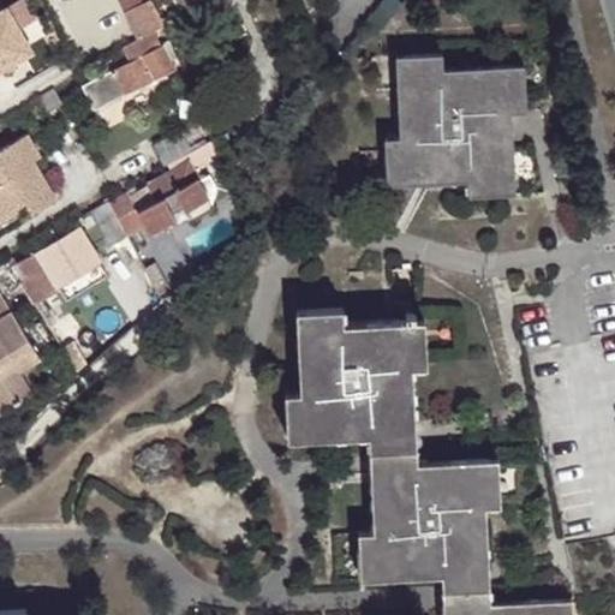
[(150,0),(148,0),(127,10),(141,37),(162,25),(150,0)]
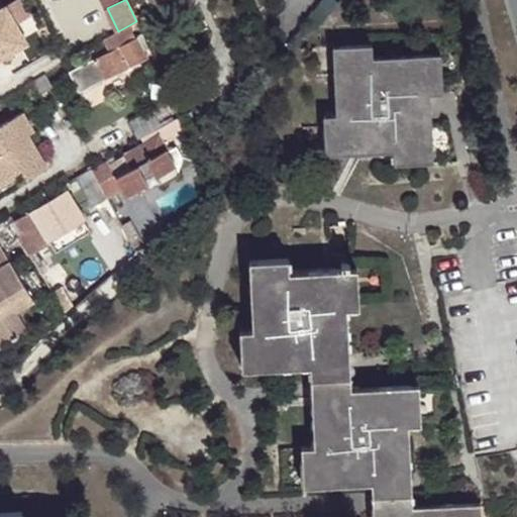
[(151,0),(157,10),(177,0),(151,0)]
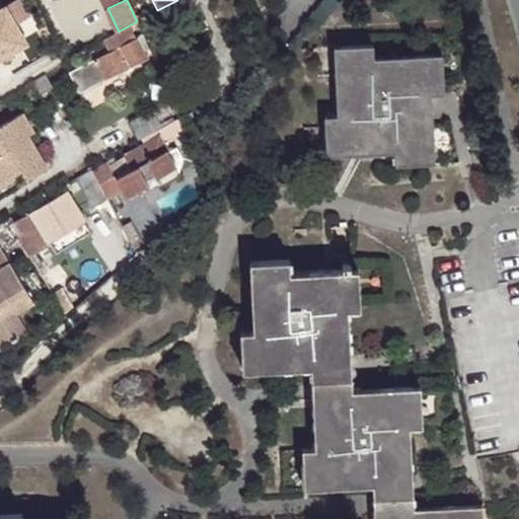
[(6,5),(0,8),(0,59),(28,43),(6,5)]
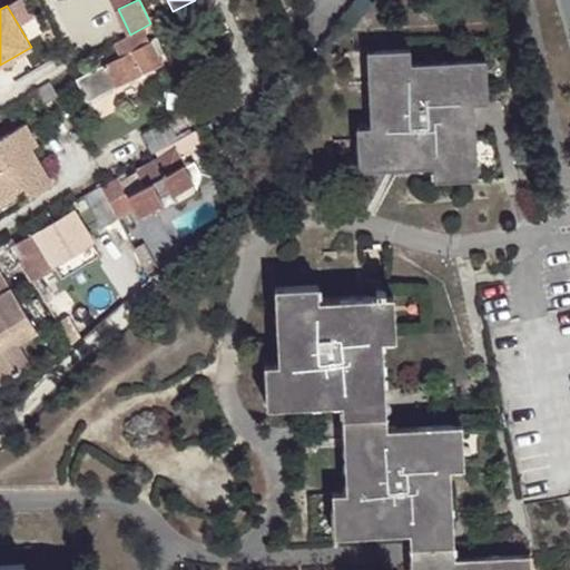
[(144,29),(114,45),(120,57),(76,79),(88,101),(161,64),(144,29)]
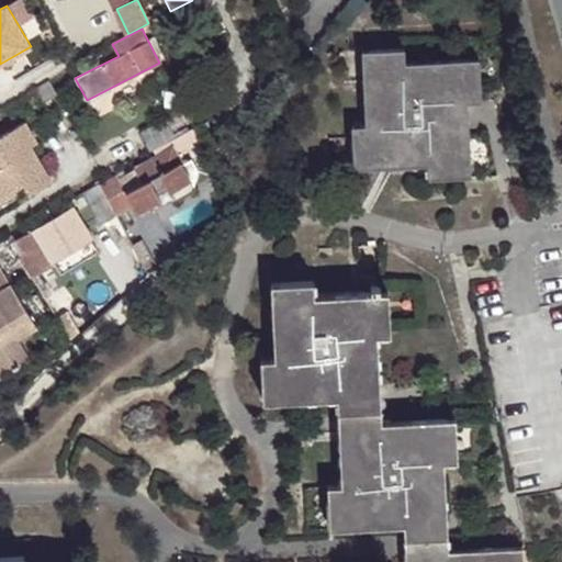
[(371,79),(363,79),(364,125),(351,125),(351,136),(352,138),(360,137),(361,167),(363,167),(427,165),(428,178),(462,176),(461,147),(469,146),(469,133),(467,102),(481,101),(481,89),(481,88),(472,88),(471,58),(468,59),(405,62),(404,47),(371,51),(370,49),(371,79)]
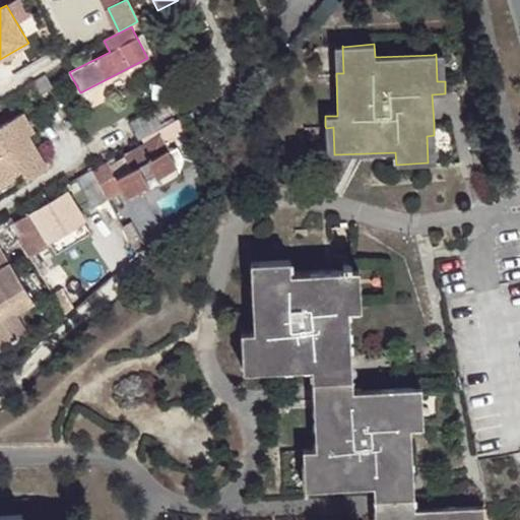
[(342,46),(334,47),(336,73),(343,73),(342,46)]
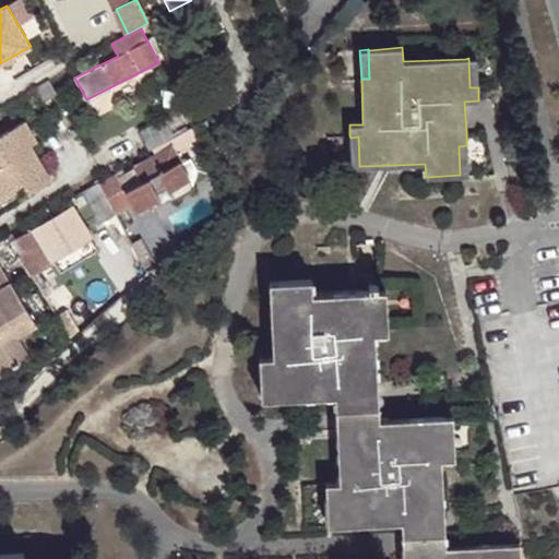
[(476,58),(468,58),(470,87),(478,87),(476,58)]
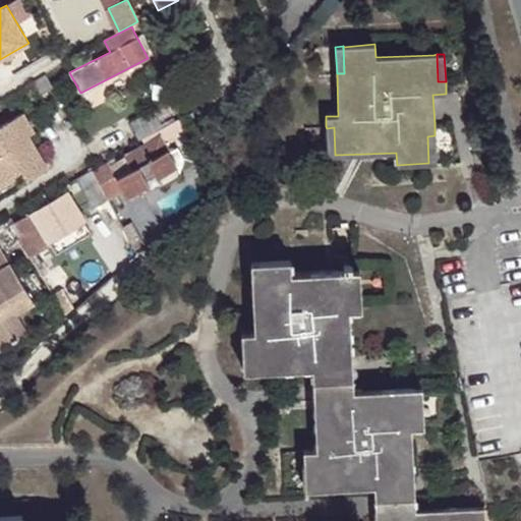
[(46,74),(35,80),(43,95),(54,89),(46,74)]
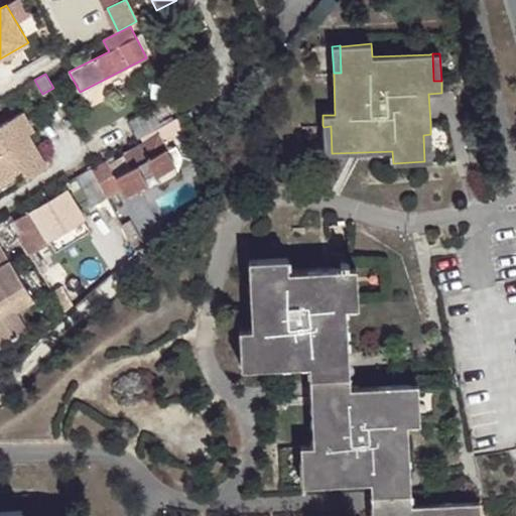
[(171,100),(151,110),(160,127),(179,117),(171,100)]
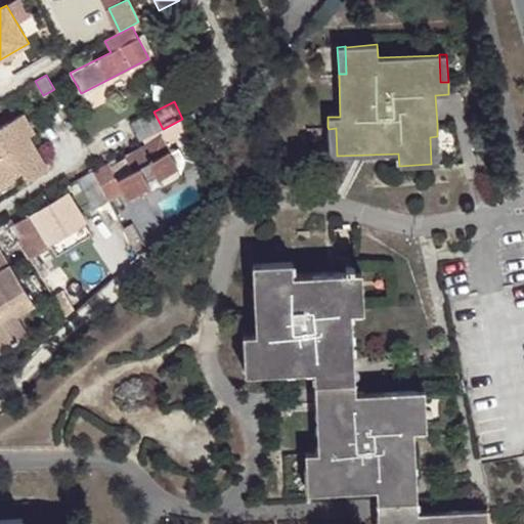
[(154,112),(132,123),(141,140),(163,129),(154,112)]
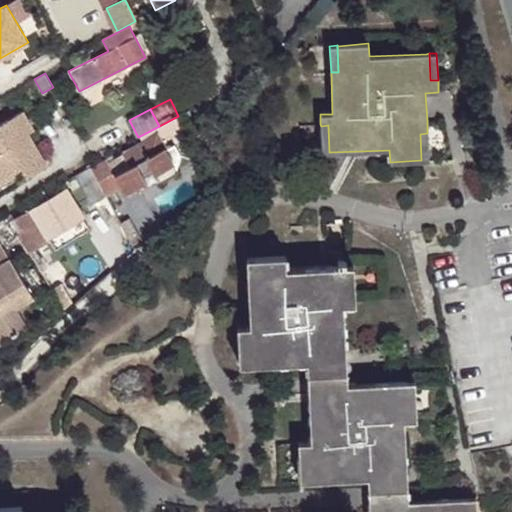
[(22,111),(0,124),(0,179),(21,167),(27,177),(47,165),(28,133),(33,130),(22,111)]
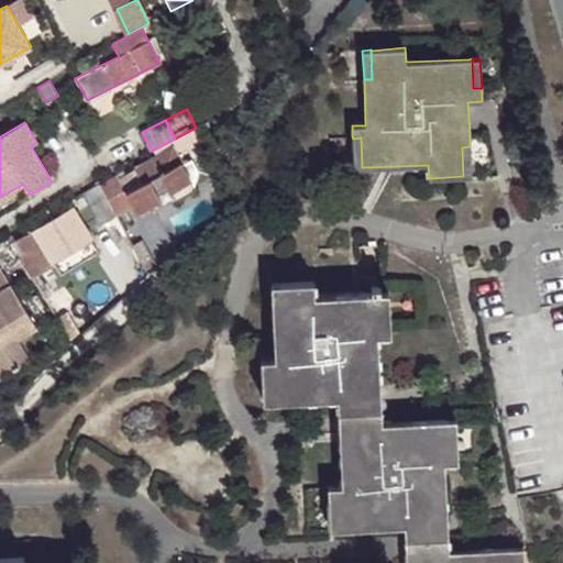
[(361,138),(353,139),(354,167),(362,167),(361,138)]
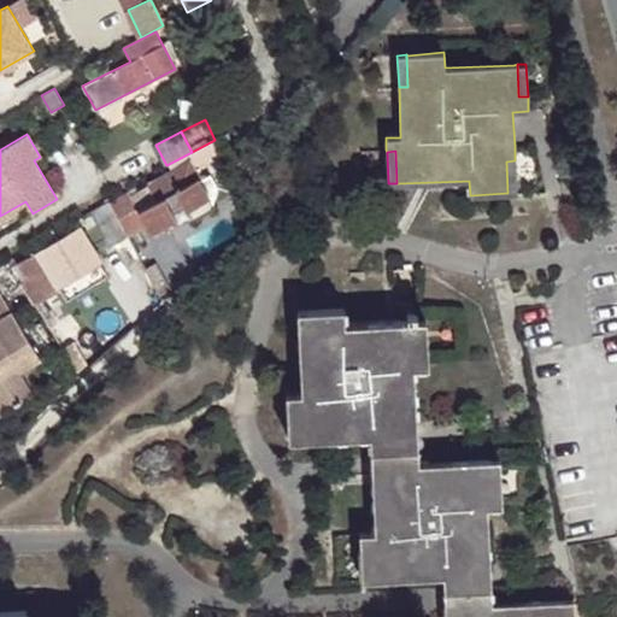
[(128,191),(109,201),(127,234),(145,224),(151,234),(176,219),(180,224),(215,204),(218,188),(211,174),(200,180),(191,160),(147,184),(147,186),(156,201),(139,211),(130,195),(128,191)]
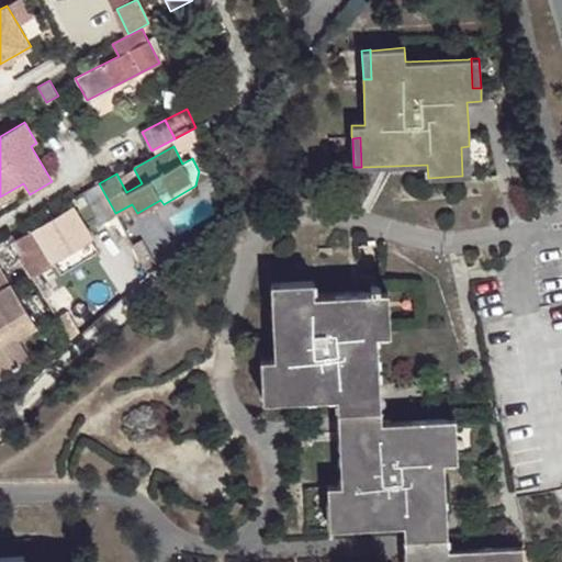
[(469,146),(461,147),(462,176),(471,176),(469,146)]
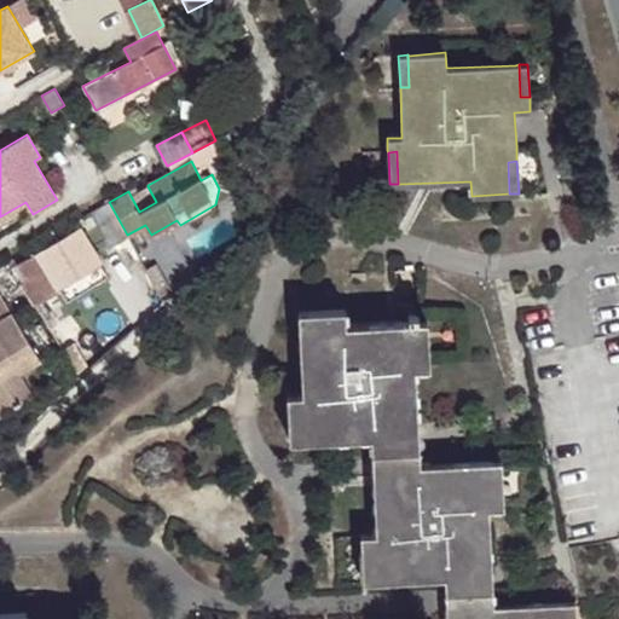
[(148,186),(131,196),(139,212),(156,202),(148,186)]
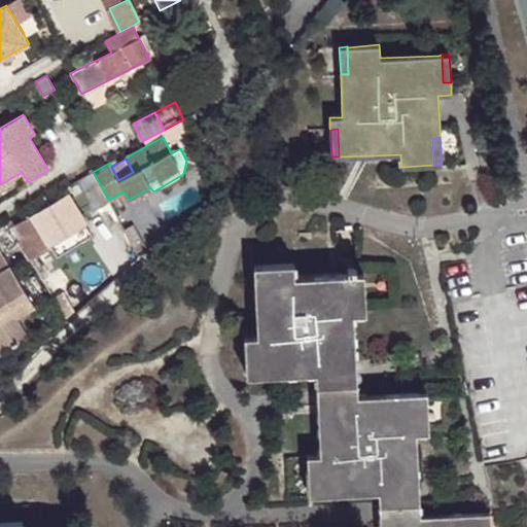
[(93,172),(78,180),(94,208),(108,200),(93,172)]
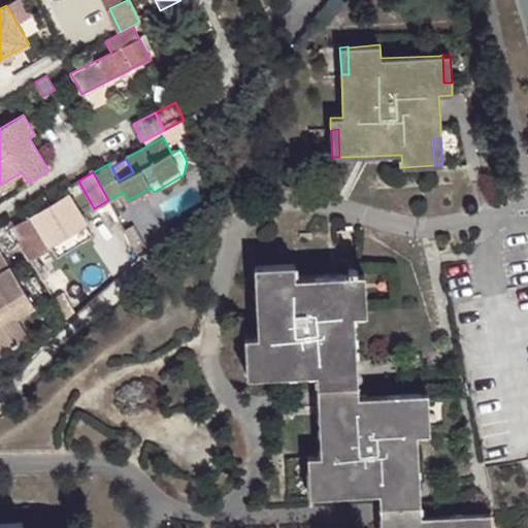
[(68,194),(14,226),(23,238),(18,241),(29,260),(50,248),(87,225),(68,194)]
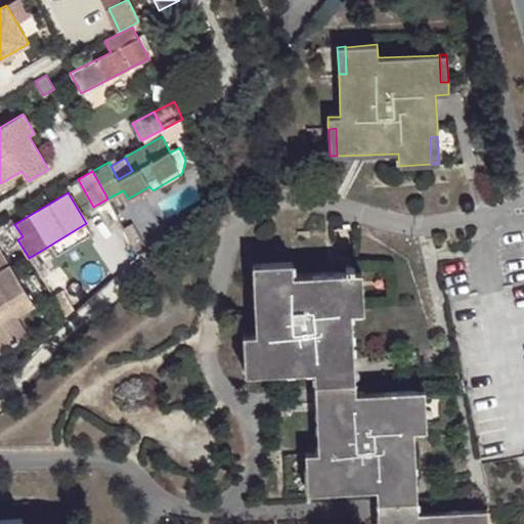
[(86,223),(49,246),(56,256),(92,233),(86,223)]
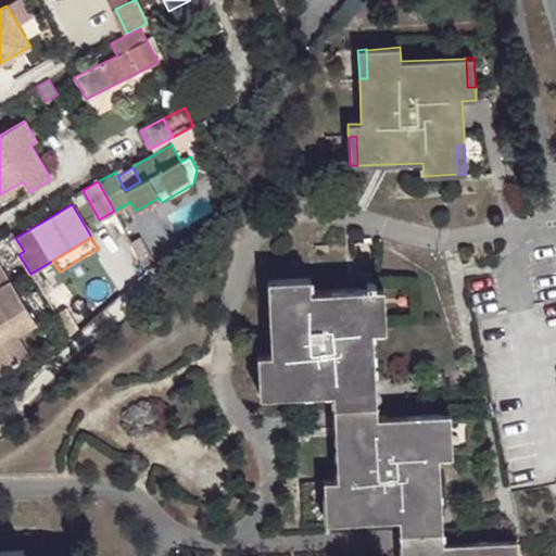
[(0,374),(19,364),(2,338),(34,319),(0,264),(0,374)]
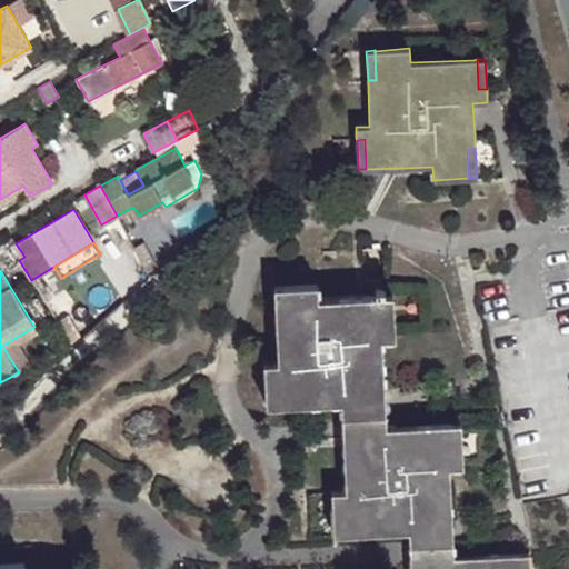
[(317,283),(282,286),(285,315),(276,316),(278,361),(263,362),(265,376),(273,375),(275,405),(341,401),(341,415),(350,415),(352,445),(343,445),(346,490),(331,491),(332,505),(341,505),(342,533),(409,530),(409,543),(419,543),(419,568),(520,568),(520,552),(453,556),(452,542),(445,542),(442,513),(451,513),(449,467),(463,467),(462,453),(453,453),(452,423),(386,427),(385,413),(376,413),(375,383),(383,383),(381,338),(396,338),(395,326),(395,323),(386,325),(385,295),(318,298),(317,283)]
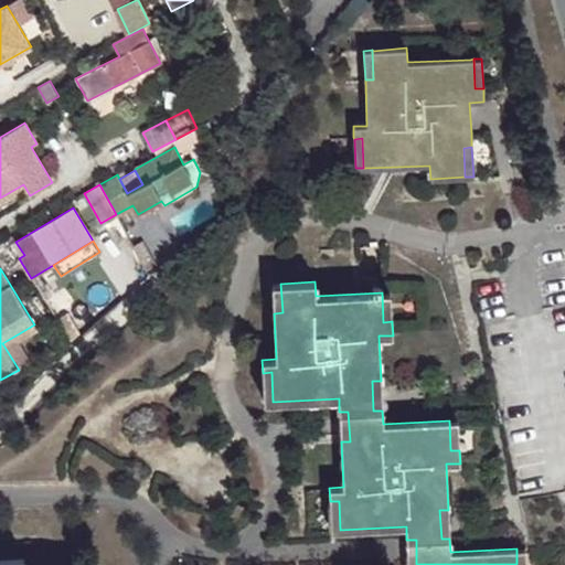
[(280,284),(273,284),(274,313),(283,312),(280,284)]
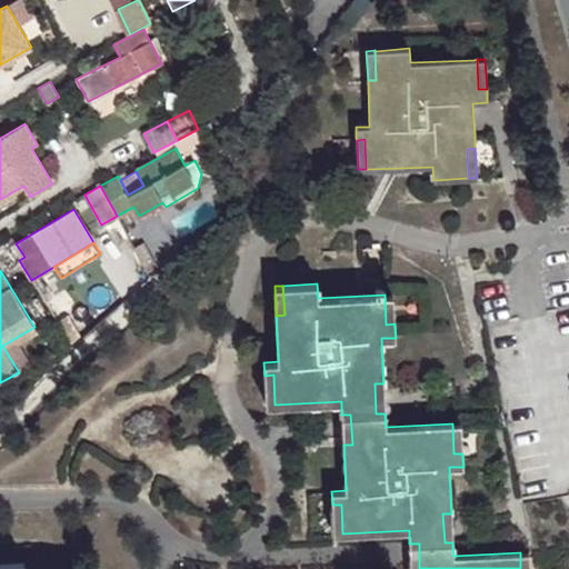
[(386,295),(385,295),(386,325),(395,323),(393,295),(386,295)]
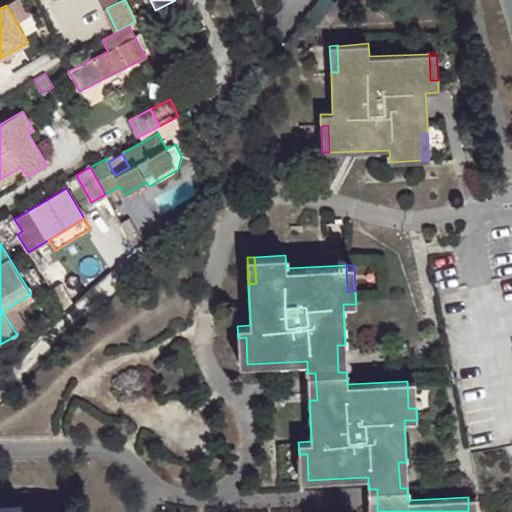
[(2,311),(17,335),(28,327),(18,310),(35,300),(31,294),(2,311)]
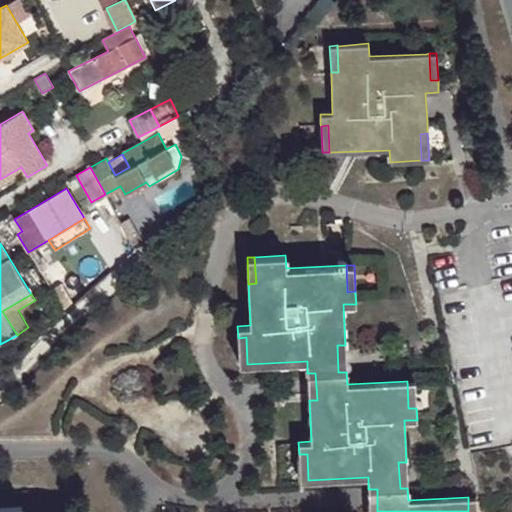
[(246,337),(238,338),(239,364),(247,364),(246,337)]
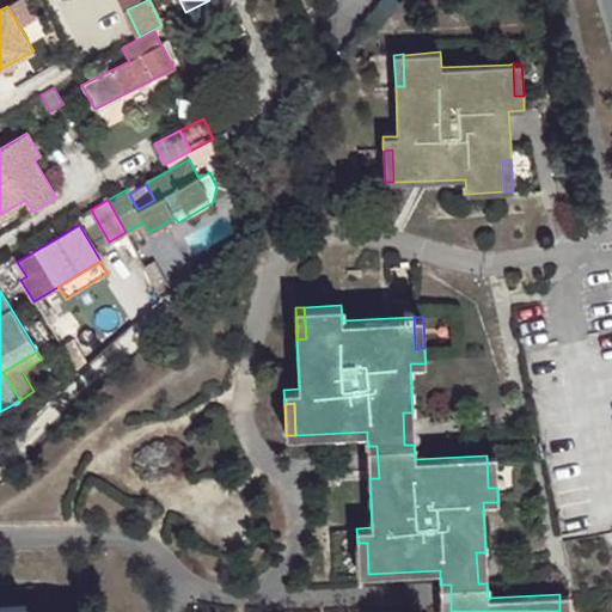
[(412,412),(403,412),(404,445),(414,445),(412,412)]
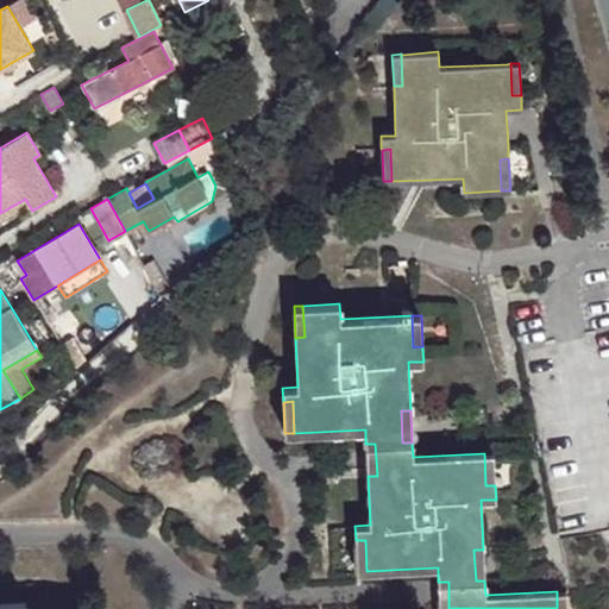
[(375,444),(365,444),(368,476),(377,476),(375,444)]
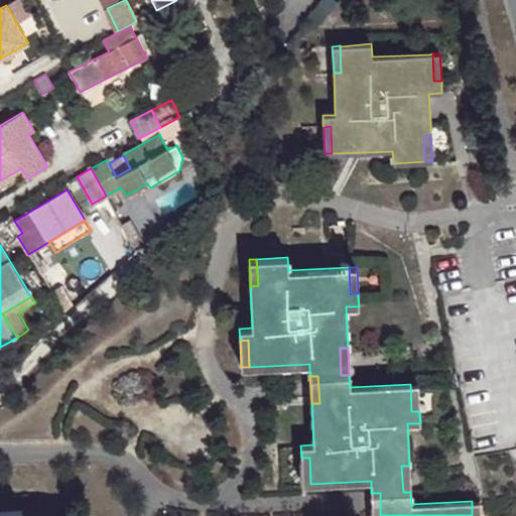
[(418,384),(410,384),(411,411),(419,411),(418,384)]
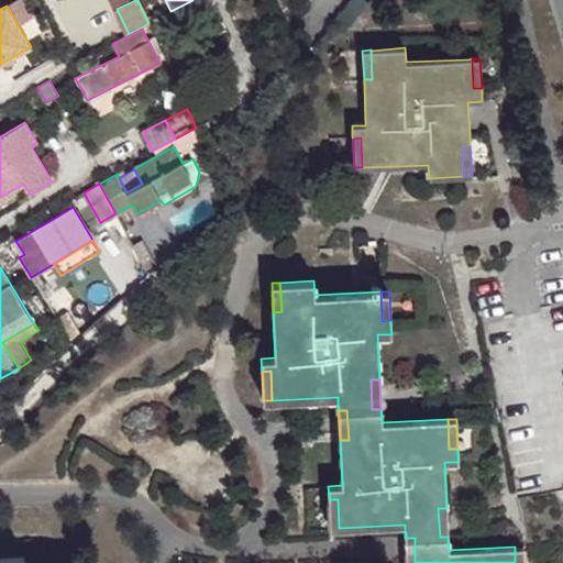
[(338,499),(329,499),(330,528),(339,528),(338,499)]
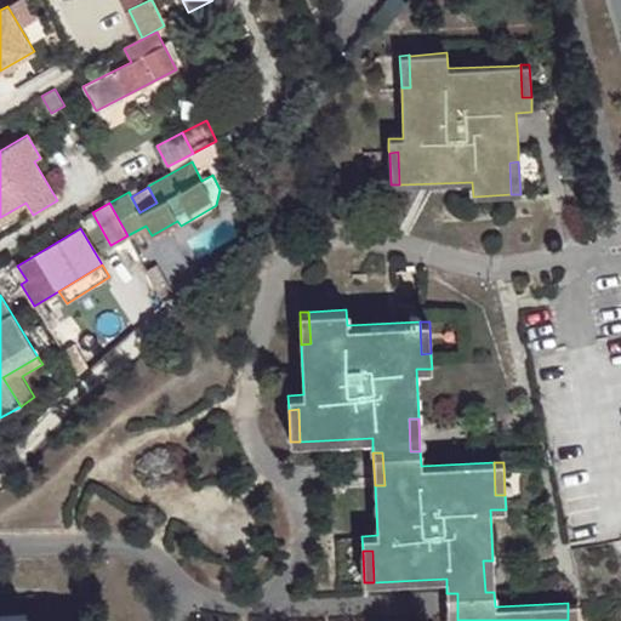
[(493,560),(483,560),(485,592),(494,592),(493,560)]
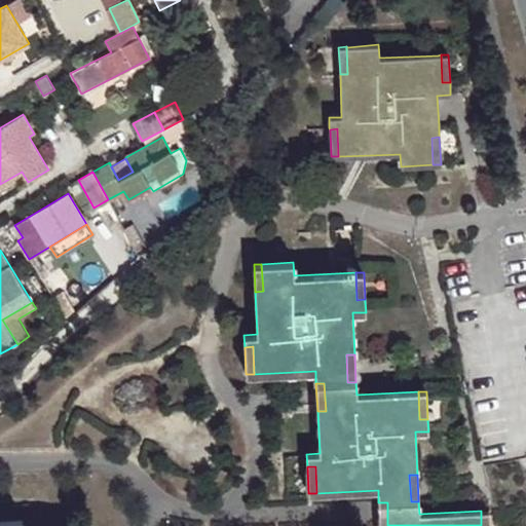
[(387,525),(387,502),(378,502),(379,525),(387,525)]
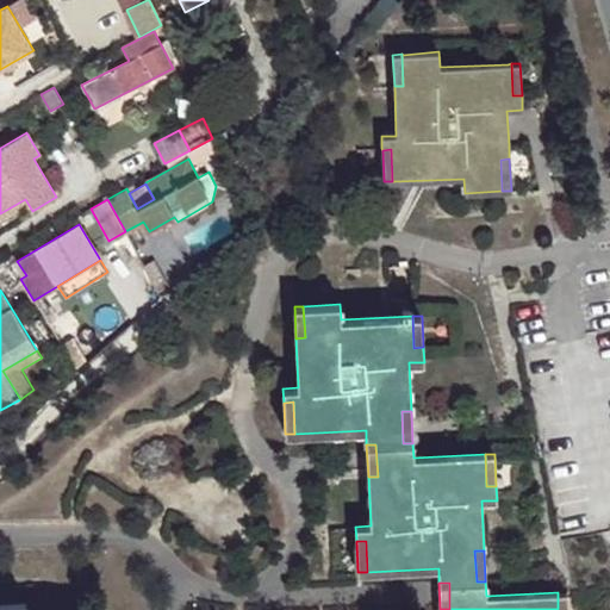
[(567,609),(567,592),(558,592),(558,609),(567,609)]
